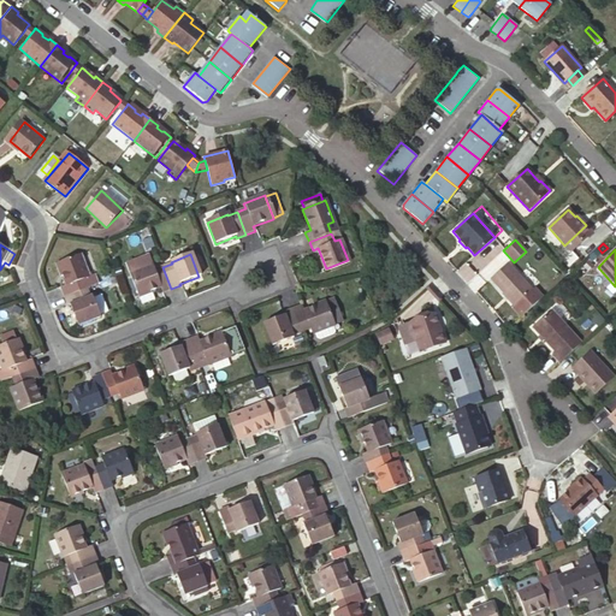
[(87,288),(100,283),(96,274),(88,277),(80,256),(57,266),(64,286),(59,288),(63,297),(87,288)]
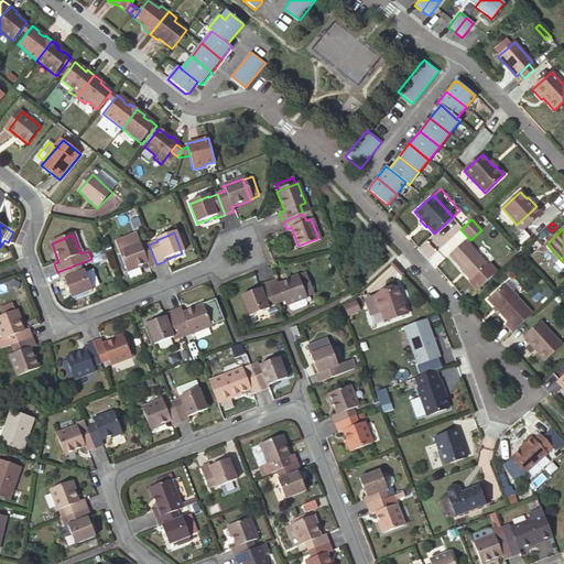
[(449,256),(472,280),(487,266),(465,241),(449,256)]
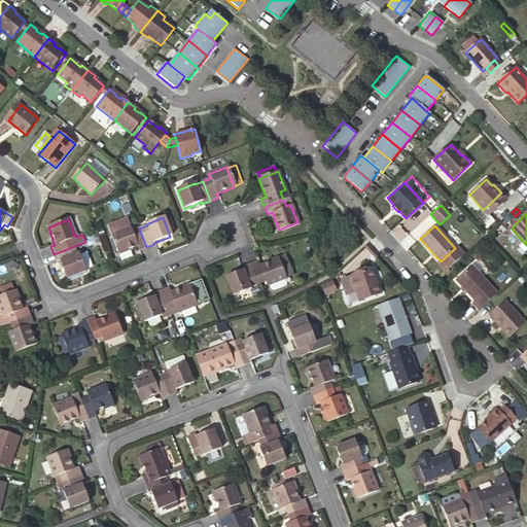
[(139,250),(146,247),(139,229),(131,232),(129,226),(110,234),(118,254),(137,247),(139,250)]
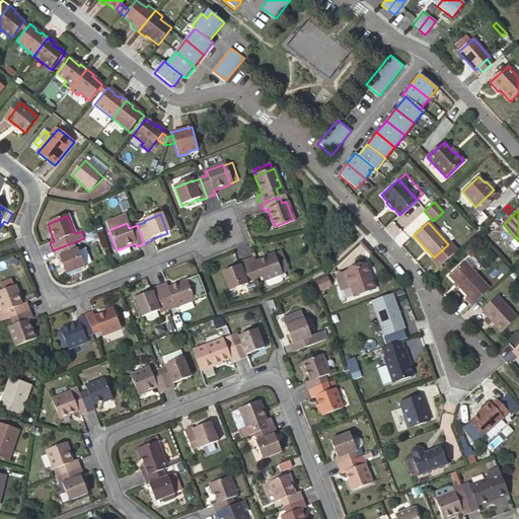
[(75,250),(73,242),(53,250),(56,258),(57,257),(64,275),(83,267),(77,250),(75,250)]
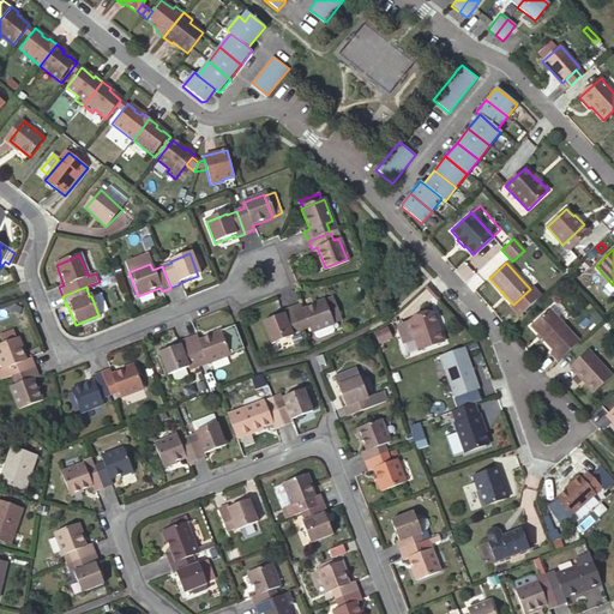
[(324,302),(332,325),(339,323),(331,300),(324,302)]
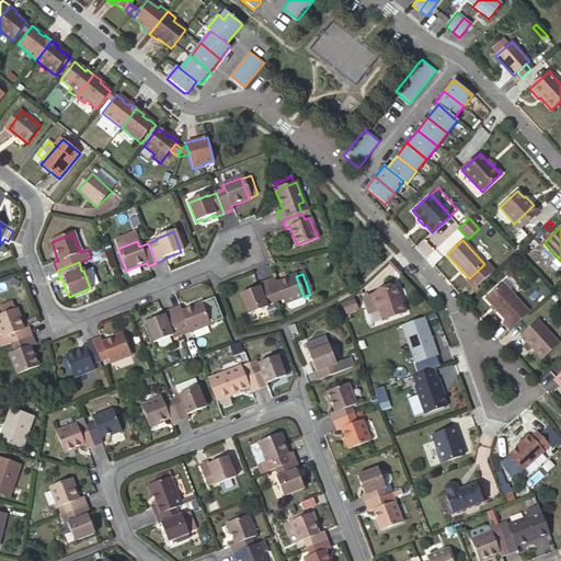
[(266,283),(275,302),(283,299),(285,305),(304,297),(296,276),(276,284),(275,279),(266,283)]
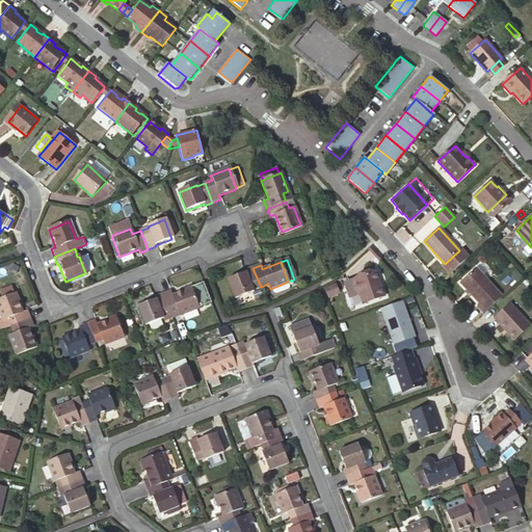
[(253,290),(261,287),(253,268),(245,271),(246,272),(229,280),(237,298),(254,292),(253,290)]
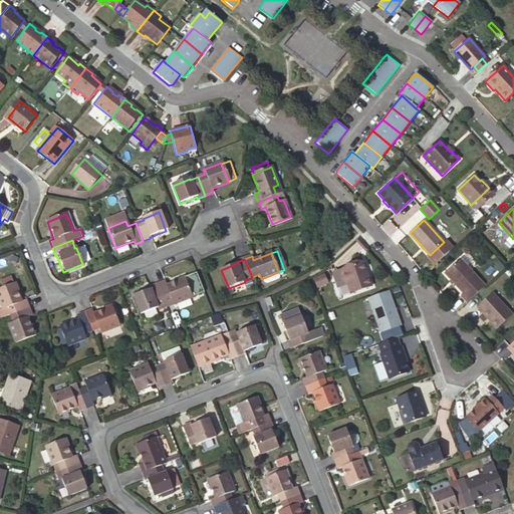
[(461,295),(467,302),(485,286),(460,259),(445,273),(463,293),(461,295)]
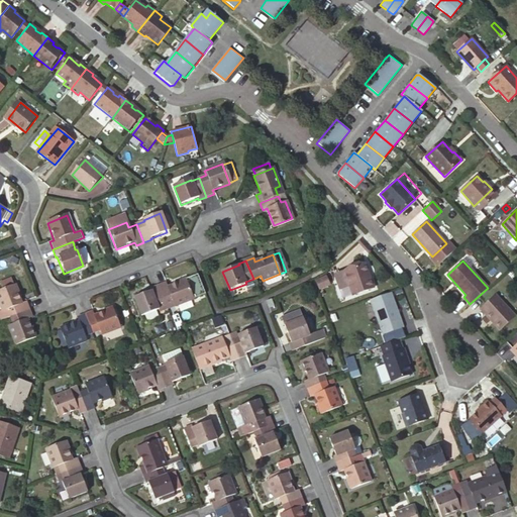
[(344,272),(352,295),(374,288),(370,279),(369,280),(363,265),(344,272)]
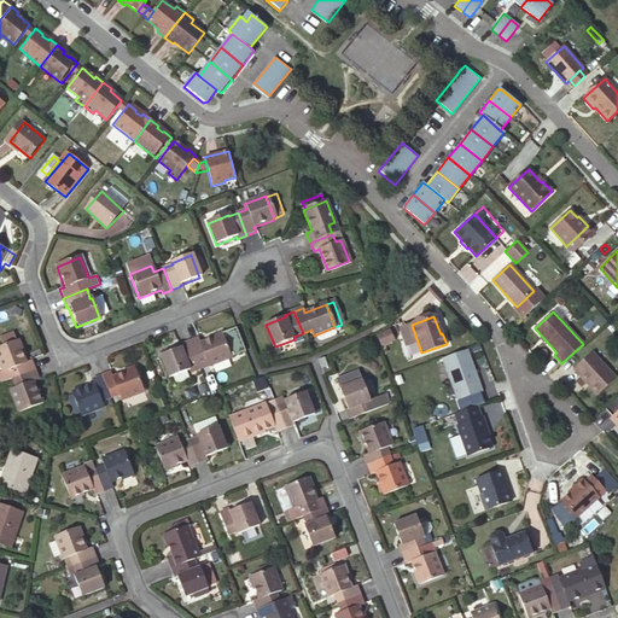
[(382,347),(395,340),(390,330),(377,334),(382,347)]
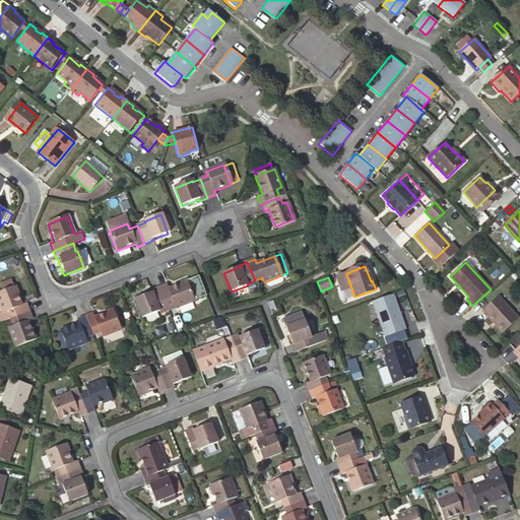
[(194,279),(189,281),(195,300),(202,298),(194,279)]
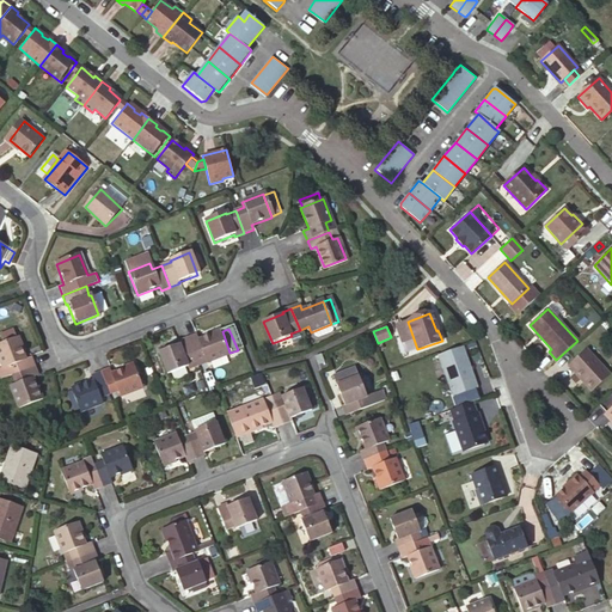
[(199,335),(189,337),(199,360),(207,356),(209,362),(231,354),(230,353),(222,331),(221,330),(200,340),(199,335)]
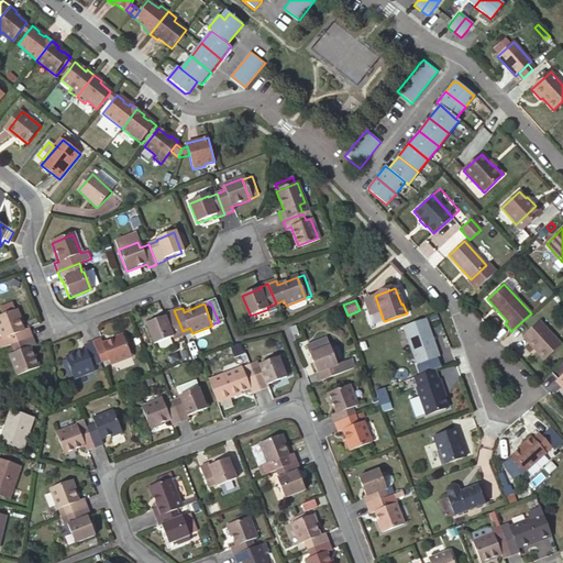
[(183,331),(174,310),(166,313),(167,316),(148,323),(156,344),(176,337),(175,334),(183,331)]
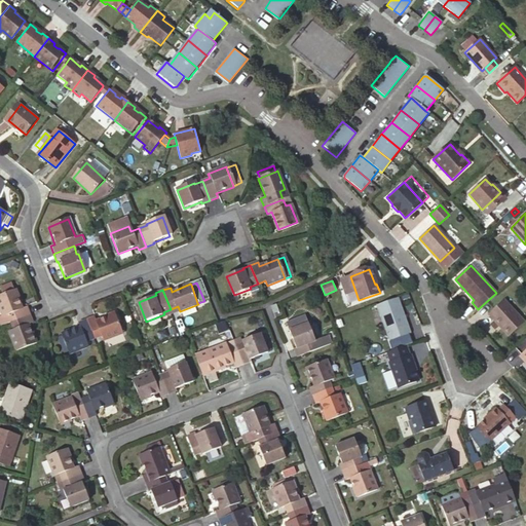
[(0,317),(0,323),(1,326),(10,323),(30,314),(27,307),(24,308),(16,291),(0,296),(0,308),(3,316),(0,317)]
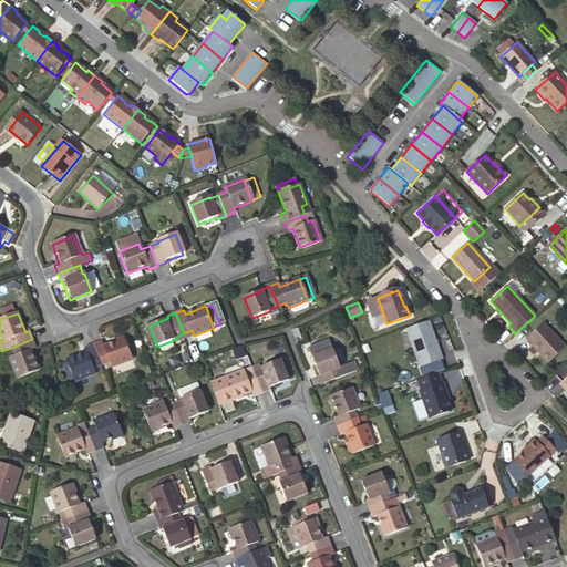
[(429,321),(405,329),(419,367),(442,359),(429,321)]
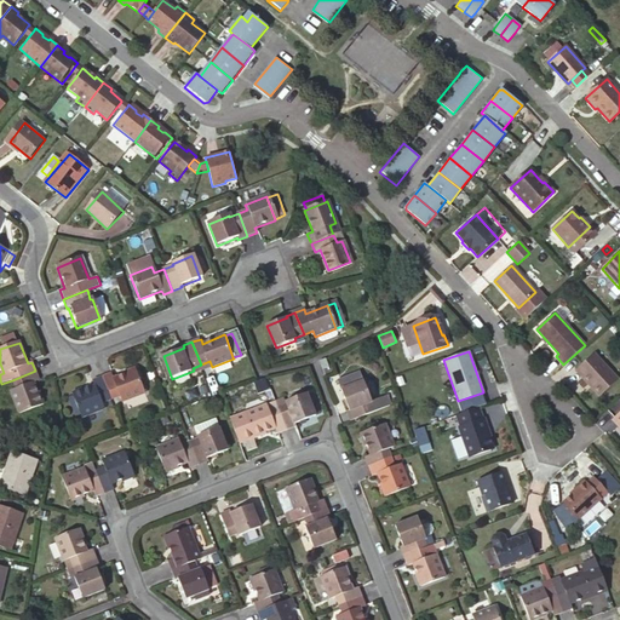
[(598,396),(618,379),(595,354),(578,369),(584,375),(581,378),(598,396)]
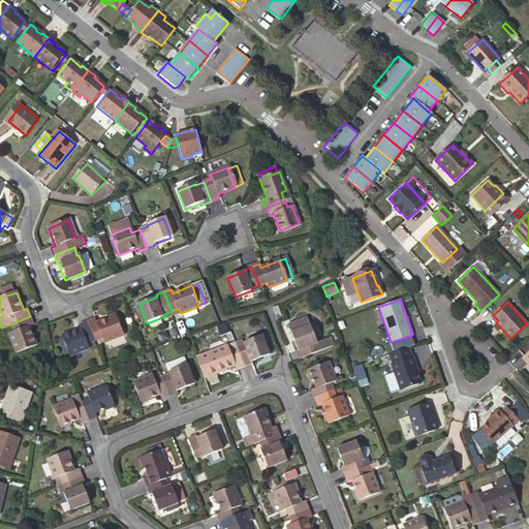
[(284,314),(281,307),(275,310),(278,317),(284,314)]
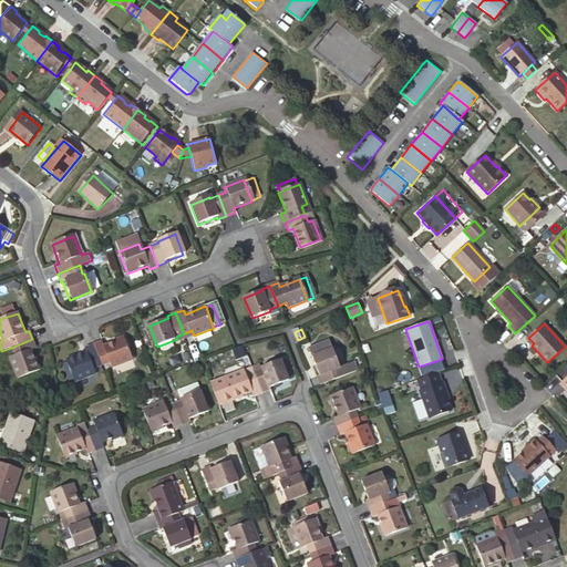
[(95,346),(103,366),(111,362),(113,368),(132,360),(124,338),(104,346),(103,342),(95,346)]
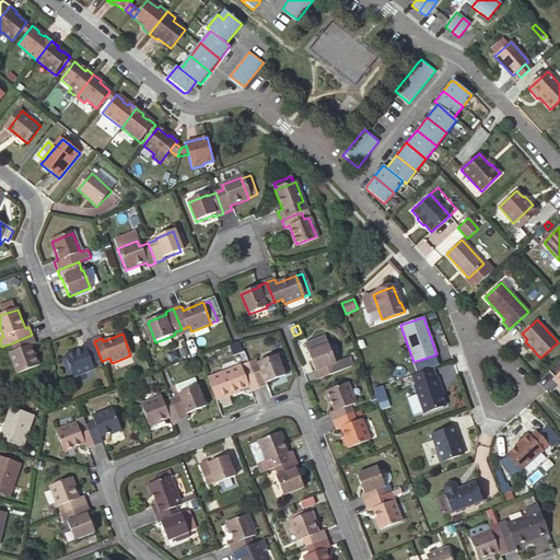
[(35,345),(32,335),(11,343),(14,352),(10,353),(16,373),(39,364),(32,346),(35,345)]
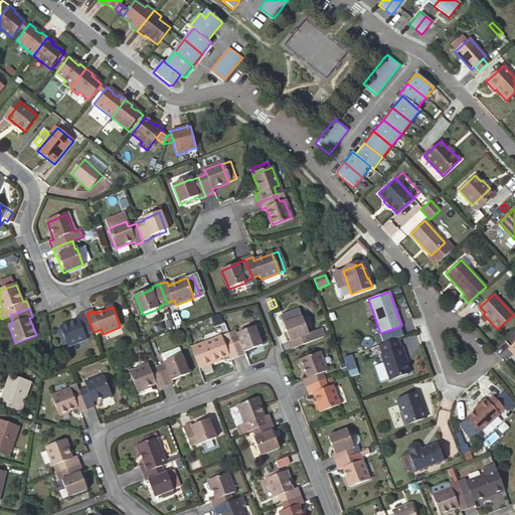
[(292,321),(303,317),(301,310),(290,315),(292,321)]
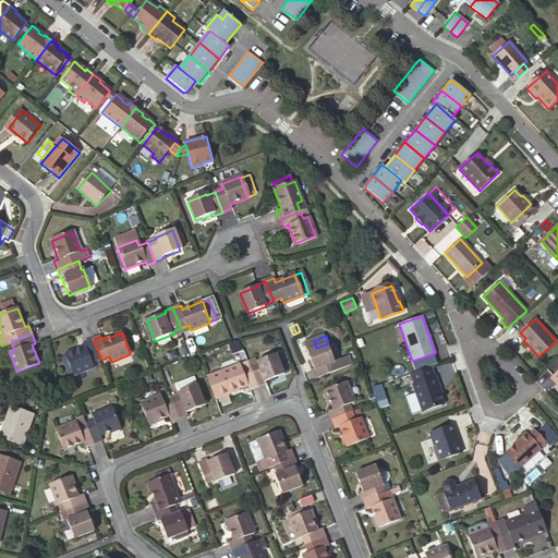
[(93,363),(101,360),(94,340),(85,343),(86,347),(68,354),(75,376),(95,368),(93,363)]
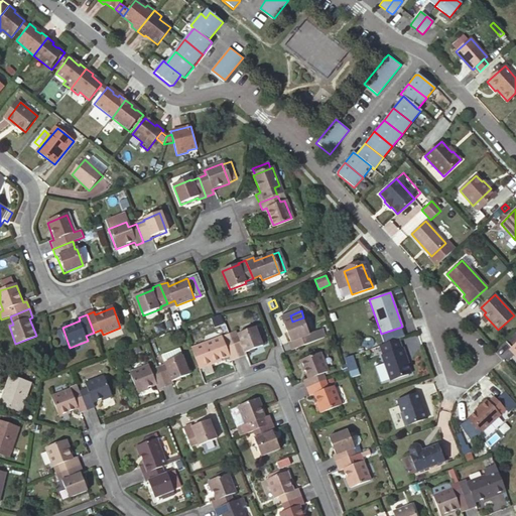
[(290,342),(294,350),(330,336),(327,329),(311,334),(304,316),(303,317),(292,321),(285,325),(292,341),(290,342)]
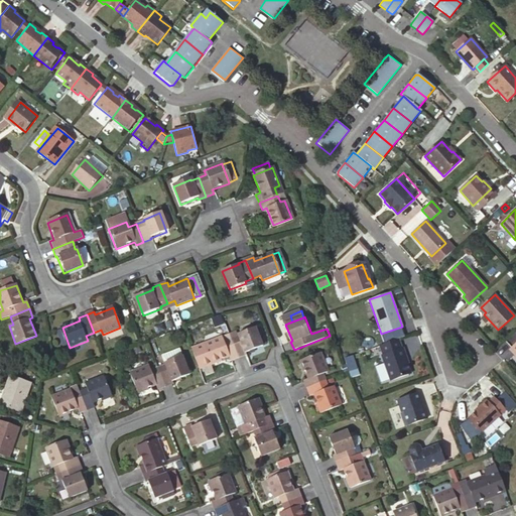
[(232,339),(240,358),(247,355),(246,353),(263,347),(262,346),(256,329),(255,328),(239,335),(239,336),(232,339)]
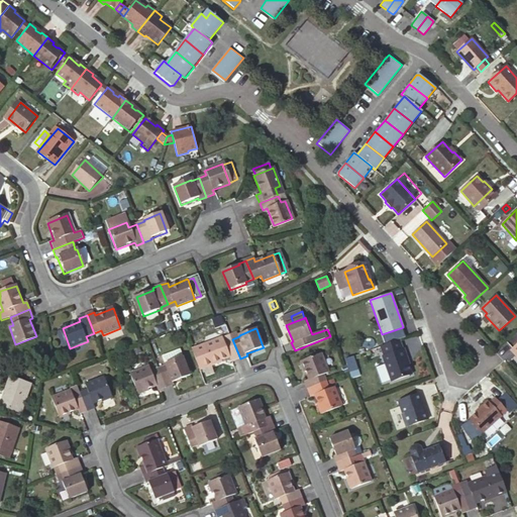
[(260,328),(256,329),(263,346),(267,345),(260,328)]
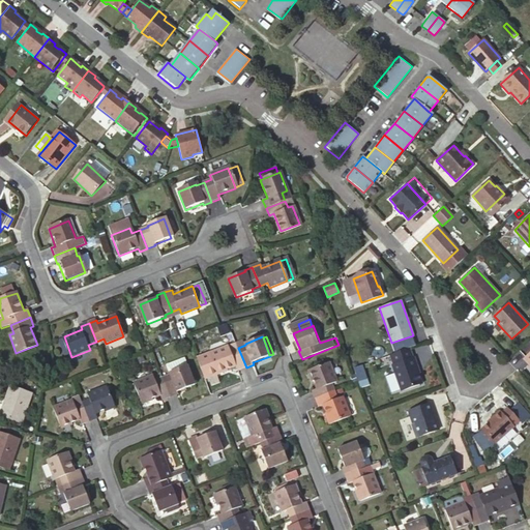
[(243,340),(236,342),(238,348),(245,345),(245,344),(243,340)]
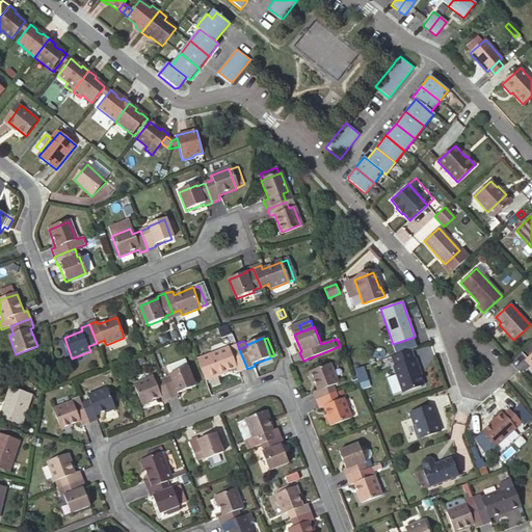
[(239,349),(237,343),(229,346),(229,347),(231,352),(239,349)]
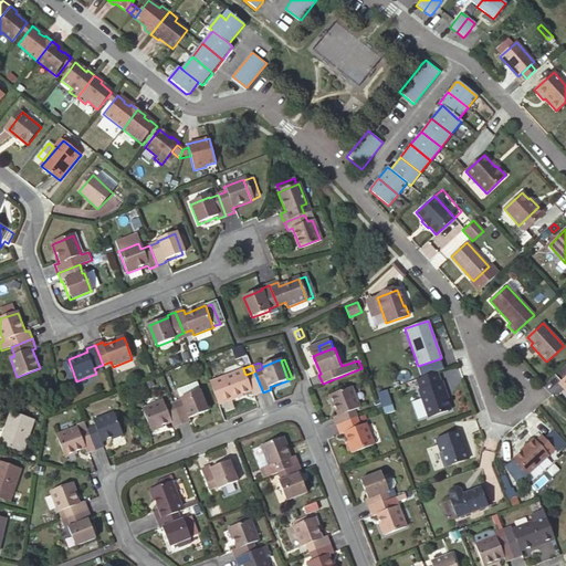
[(253,396),(263,392),(254,371),(245,375),(243,369),(224,377),(215,381),(223,402),(233,398),(252,391),(253,396)]
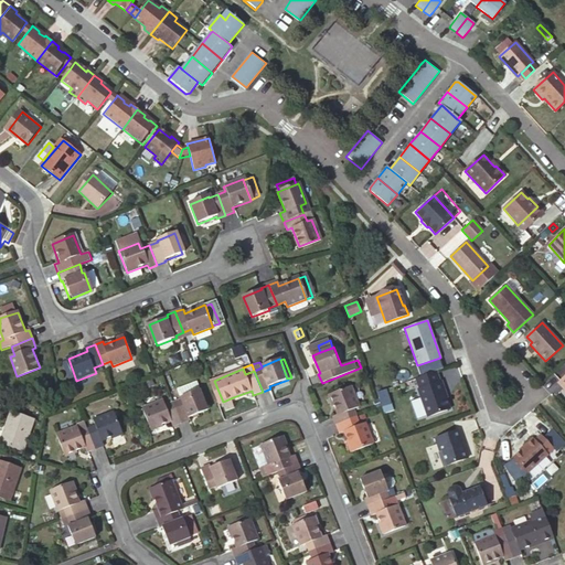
[(416,388),(427,416),(448,407),(443,391),(444,390),(439,380),(416,388)]
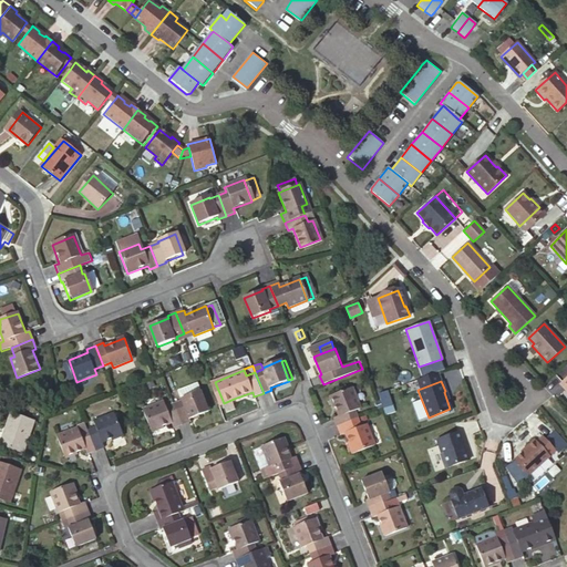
[(215,382),(212,383),(219,404),(224,403),(215,382)]
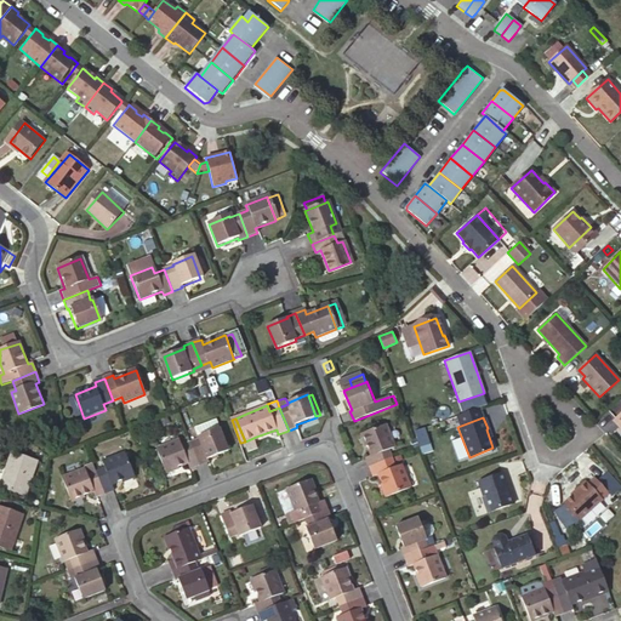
[(369,457),(372,467),(396,459),(392,449),(398,446),(389,425),(364,434),(374,456),(369,457)]
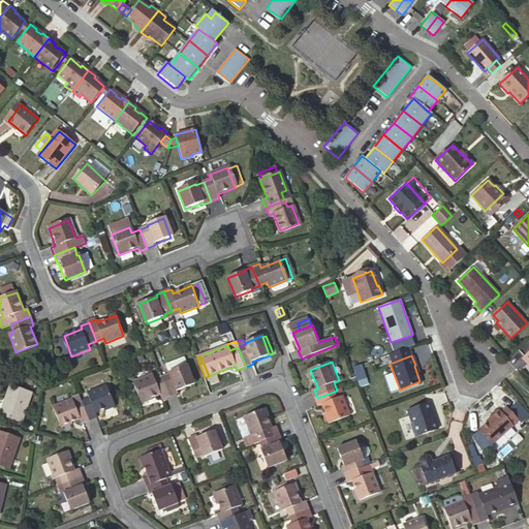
[(163,376),(170,396),(178,393),(178,392),(194,384),(187,366),(170,372),(170,373),(163,376)]
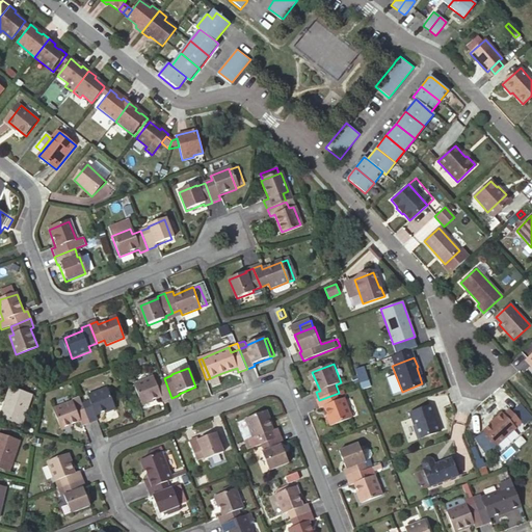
[(163,401),(171,398),(164,378),(156,381),(154,376),(136,383),(144,404),(162,397),(163,401)]
